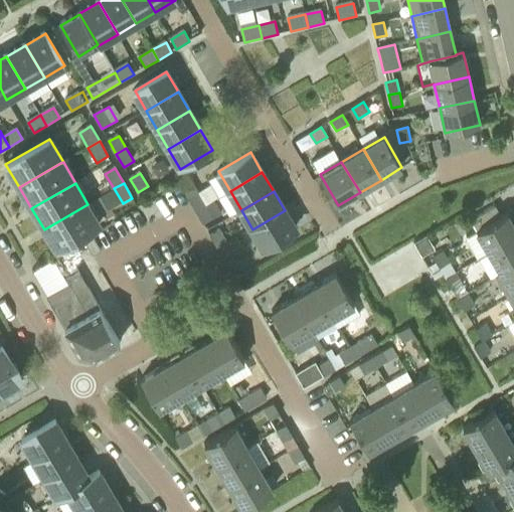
[(196,211),(205,206),(198,193),(188,198),(196,211)]
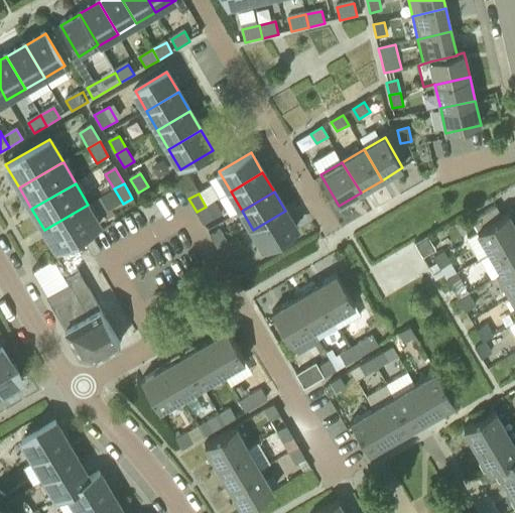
[(88,205),(44,230),(57,253),(102,228),(88,205)]
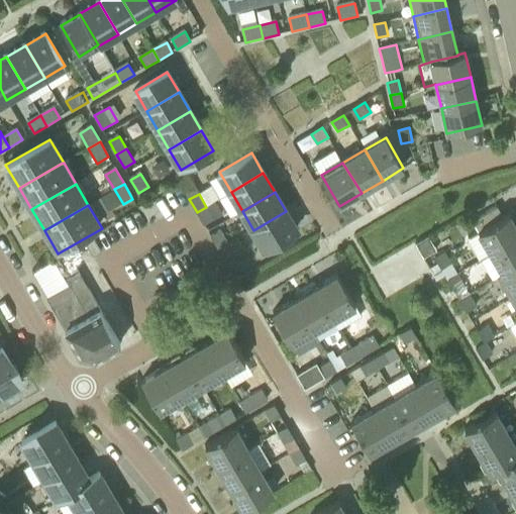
[(206,207),(197,212),(204,226),(214,220),(206,207)]
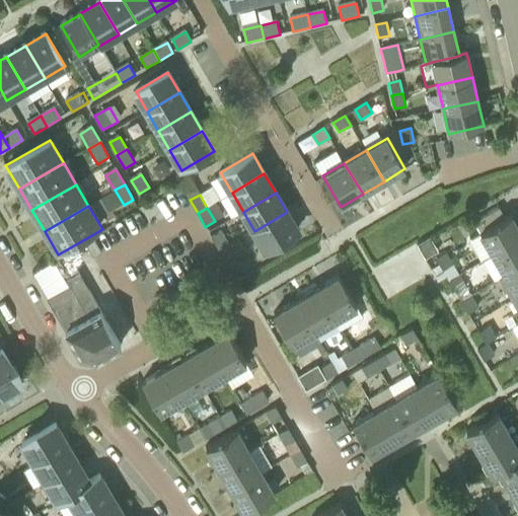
[(482,218),(488,229),(506,219),(500,209),(482,218)]
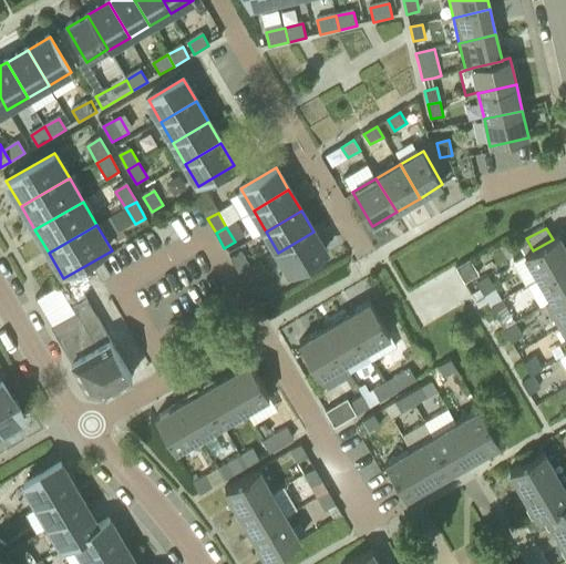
[(314,232),(278,253),(290,273),(326,253),(314,232)]
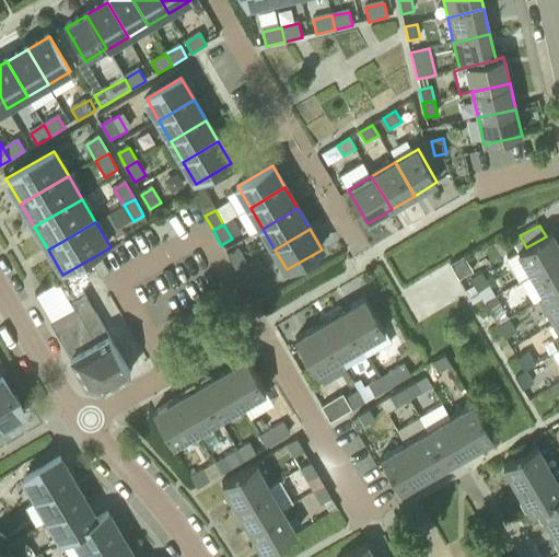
[(507,259),(521,282),(533,276),(558,260),(558,244),(551,233),(546,236),(526,247),(507,259)]
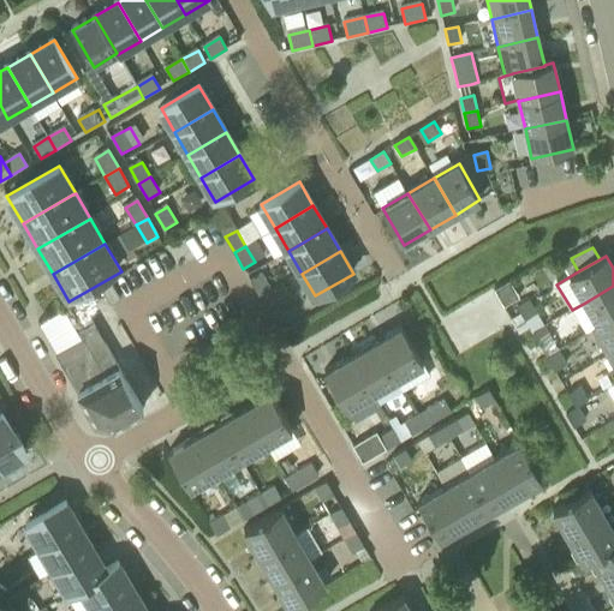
[(261,298),(272,291),(262,275),(251,282),(261,298)]
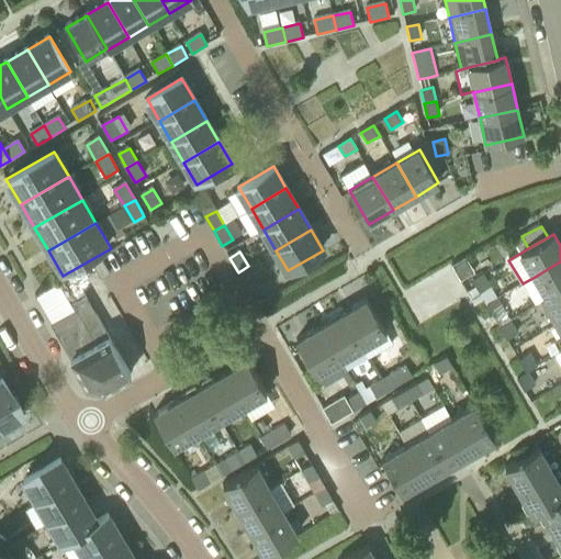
[(111,275),(101,258),(91,264),(101,280),(111,275)]
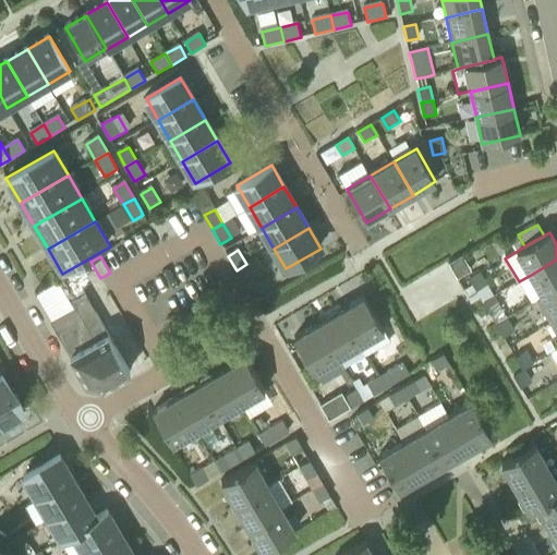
[(471,272),(462,256),(449,264),(458,279),(471,272)]
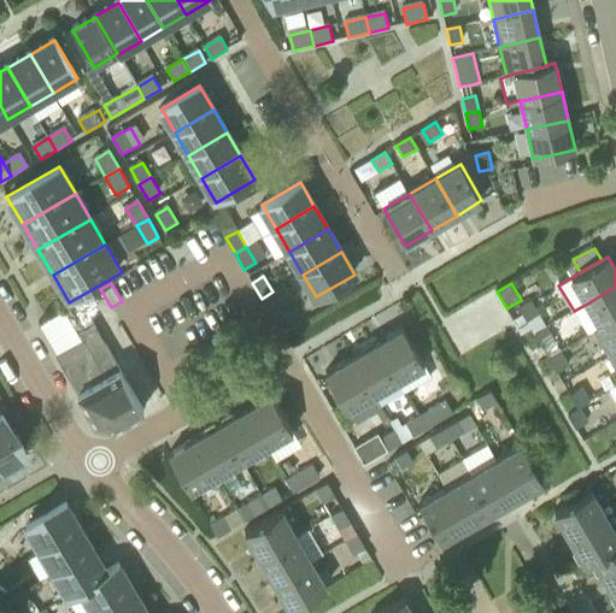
[(283,286),(273,292),(282,307),(292,301),(283,286)]
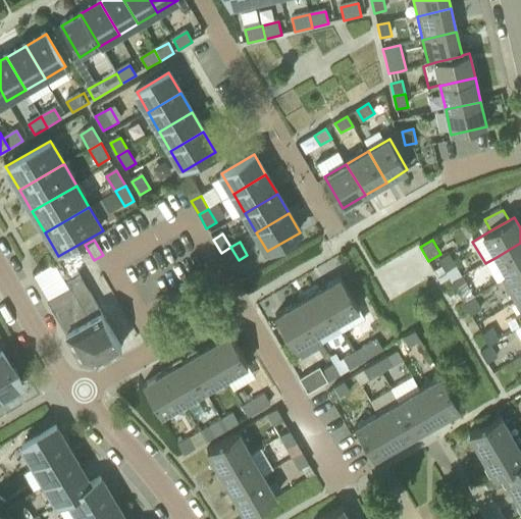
[(520,243),(497,257),(509,276),(502,280),(504,282),(520,272),(520,243)]
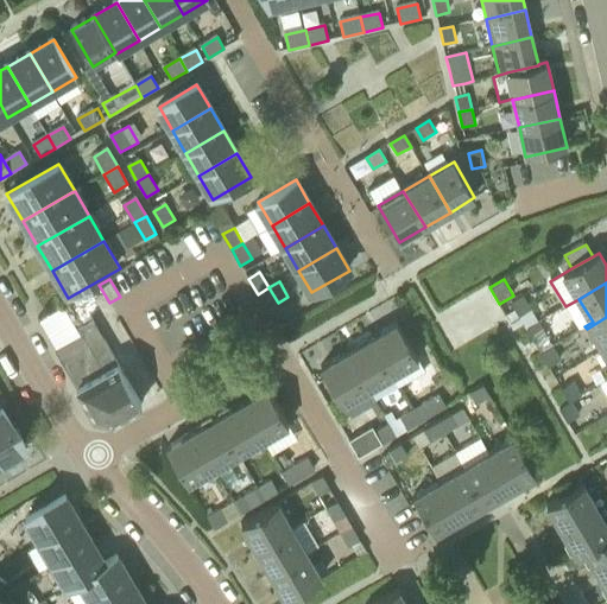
[(269,287),(258,294),(266,310),(278,303),(269,287)]
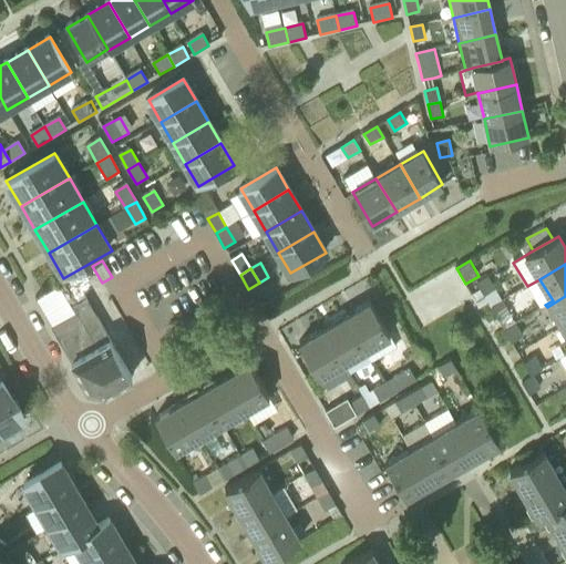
[(484,296),(495,289),(487,277),(476,284),(484,296)]
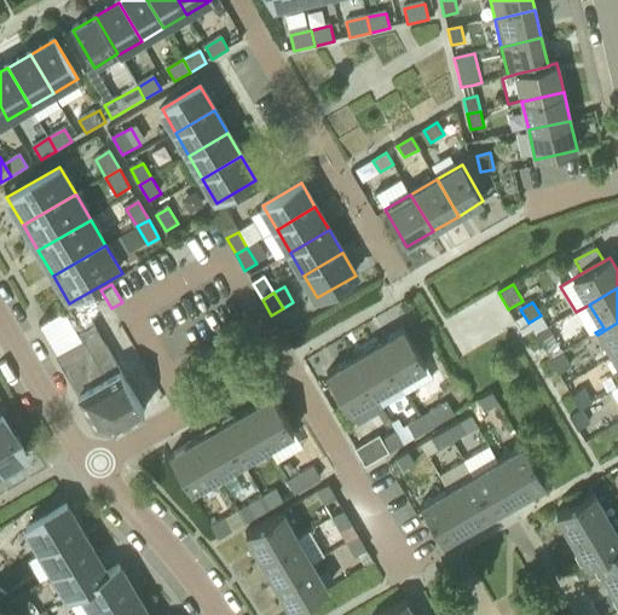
[(548,329),(541,315),(529,323),(533,330),(536,336),(548,329)]
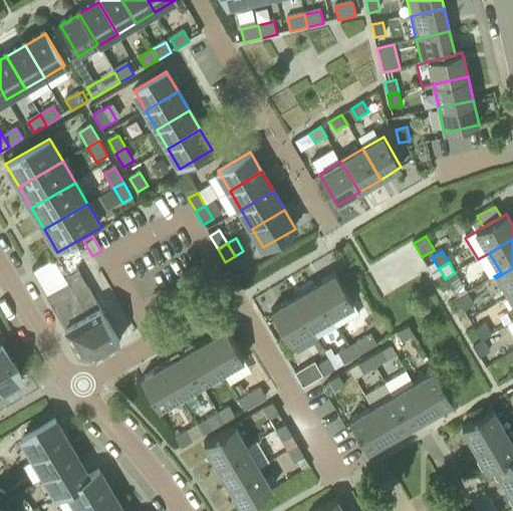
[(508,299),(512,295),(512,268),(496,278),(508,299)]
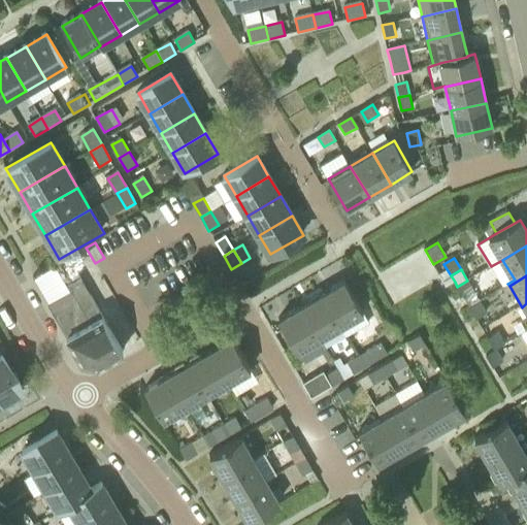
[(47,304),(73,348),(80,361),(80,362),(81,361),(97,365),(97,366),(98,366),(98,365),(123,352),(80,280),(68,287),(71,291),(47,304)]
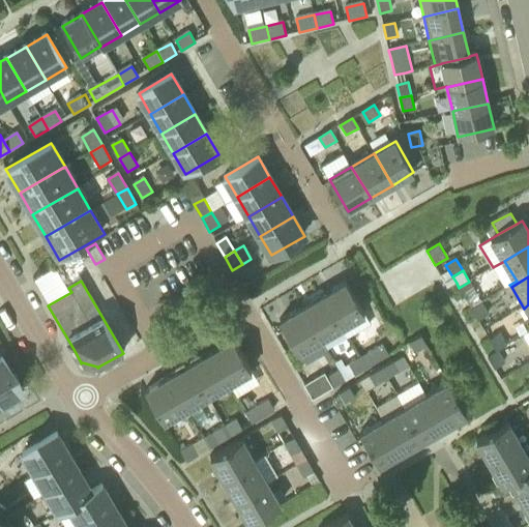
[(459,288),(466,299),(476,293),(469,282),(459,288)]
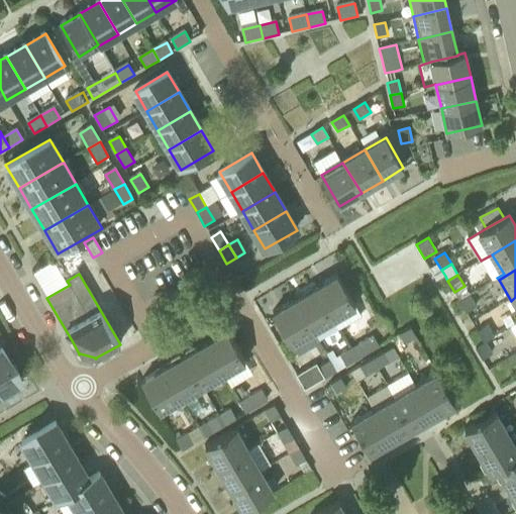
[(316,288),(334,319),(355,306),(337,276),(316,288)]
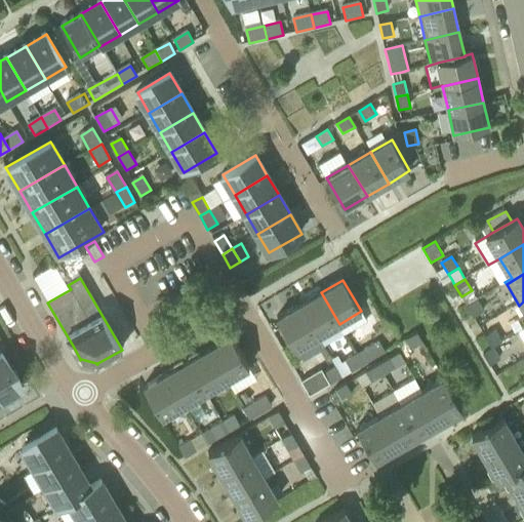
[(318,336),(339,324),(321,292),(299,306),(318,336)]
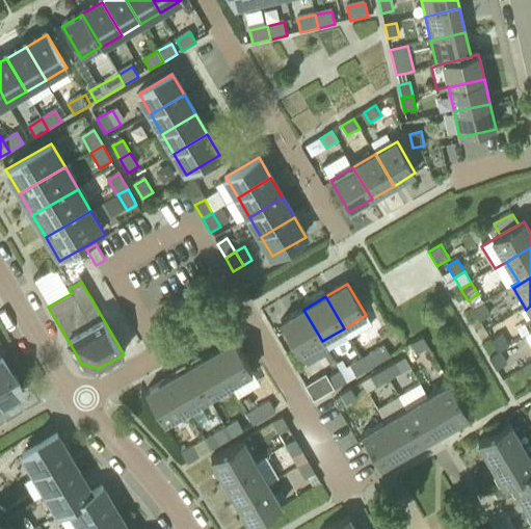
[(480,322),(490,316),(483,305),(474,310),(480,322)]
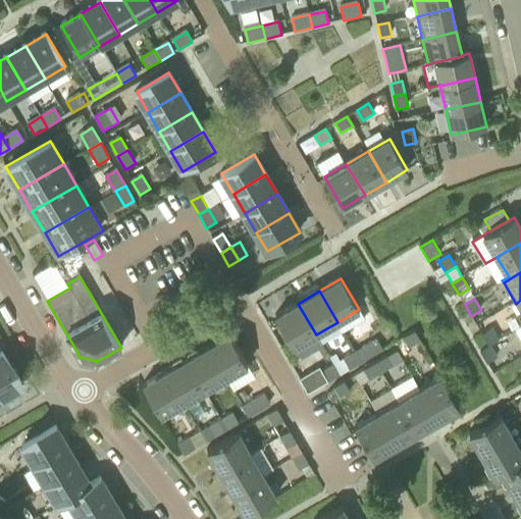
[(294,348),(316,334),(298,304),(275,316),(294,348)]
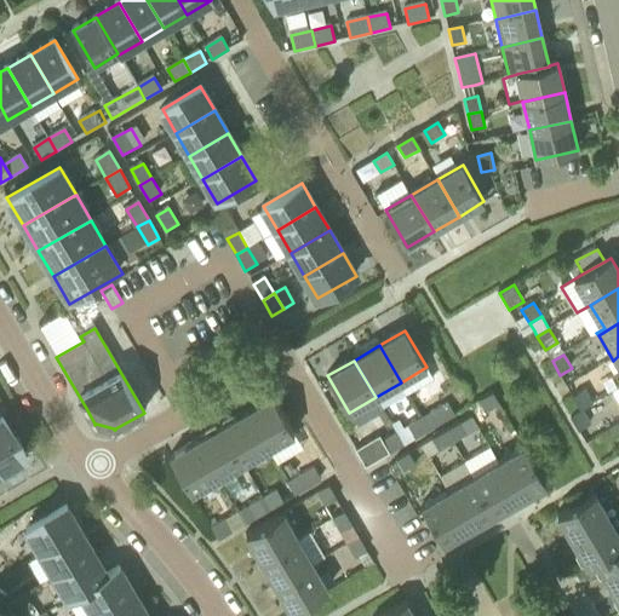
[(582,412),(583,410),(594,404),(585,391),(573,397),(582,412)]
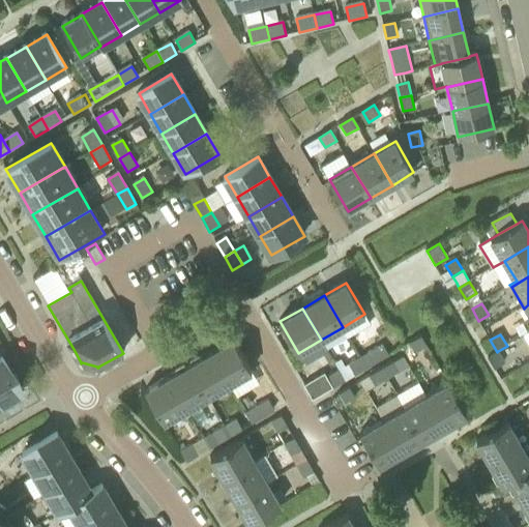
[(415,353),(428,347),(421,337),(409,344),(415,353)]
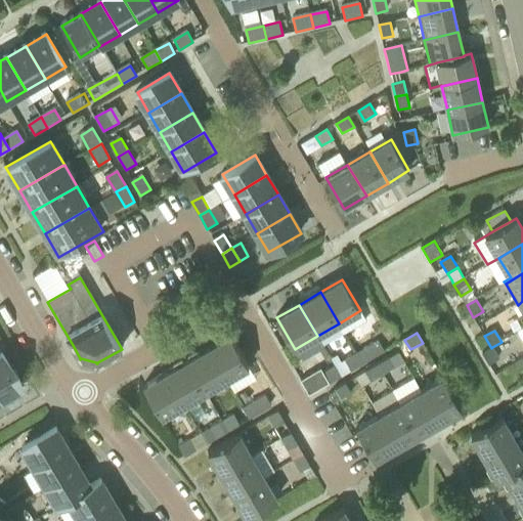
[(209,348),(227,380),(249,366),(230,336),(209,348)]
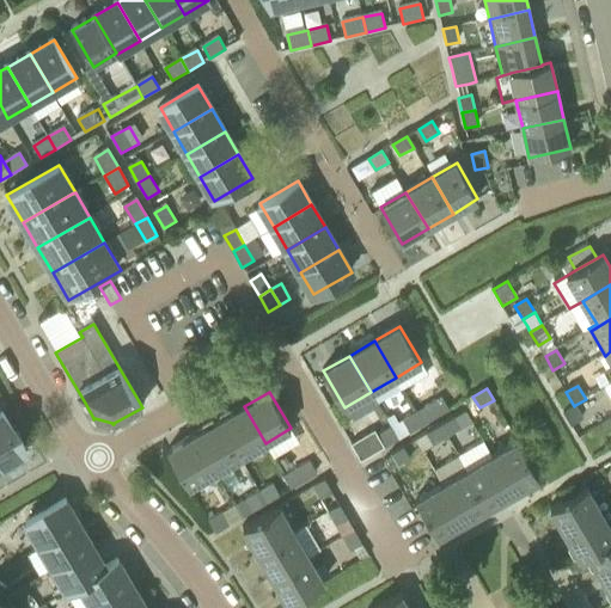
[(416,413),(423,425),(450,410),(443,398),(416,413)]
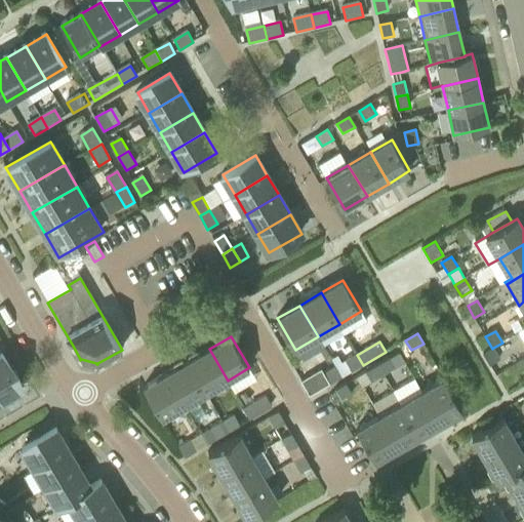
[(493,348),(492,349),(483,354),(490,365),(500,360),(493,348)]
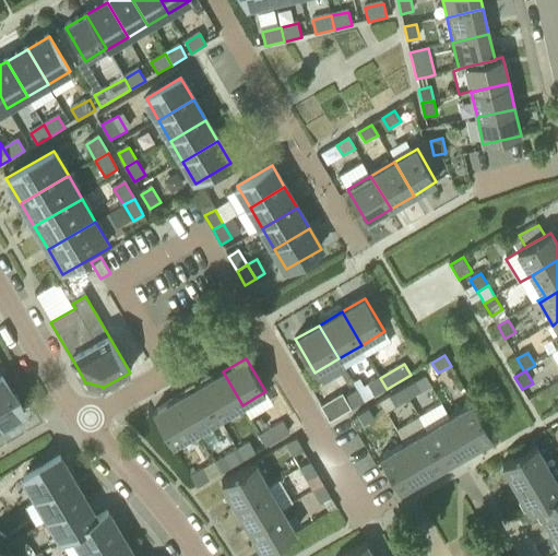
[(218,418),(242,405),(223,371),(200,386),(218,418)]
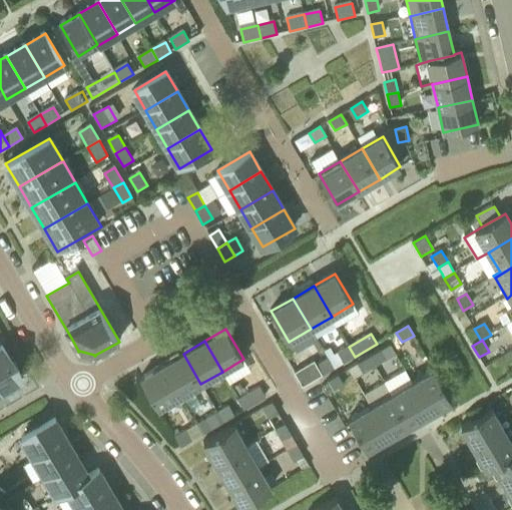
[(0,347),(0,387),(3,392),(24,380),(3,345),(0,347)]
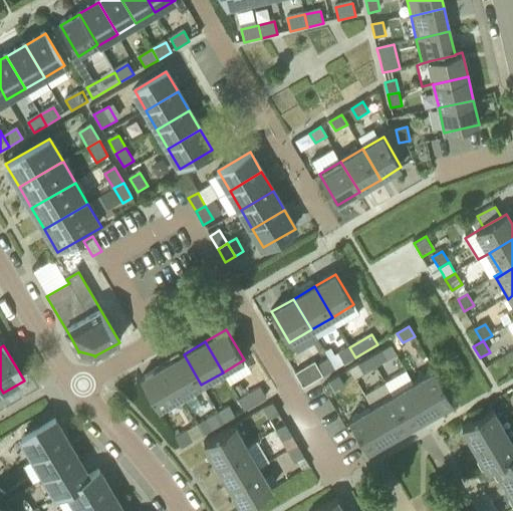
[(355,357),(349,347),(338,354),(343,363),(355,357)]
